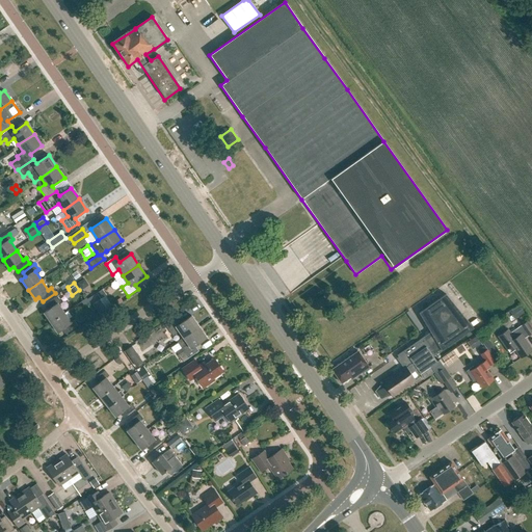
[(423,379),(434,372),(434,373),(444,367),(439,360),(436,362),(433,356),(474,328),(446,294),(419,313),(430,333),(397,355),(398,357),(397,358),(403,368),(381,382),(376,392),(381,399),(392,397),(416,380),(415,379),(420,376),(418,375),(420,374),(423,379)]
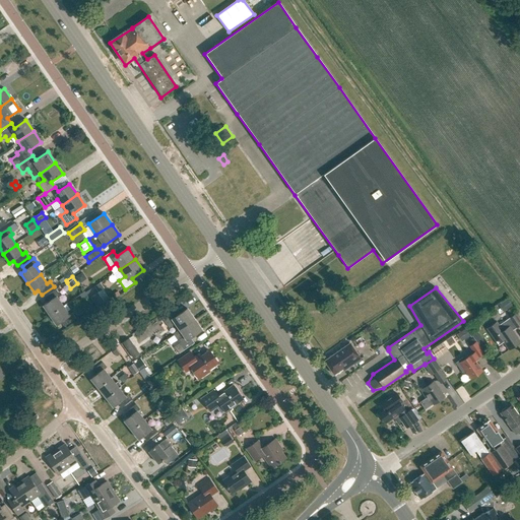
[(44,306),(50,316),(63,307),(57,298),(60,296),(56,290),(45,299),(48,303),(44,306)]
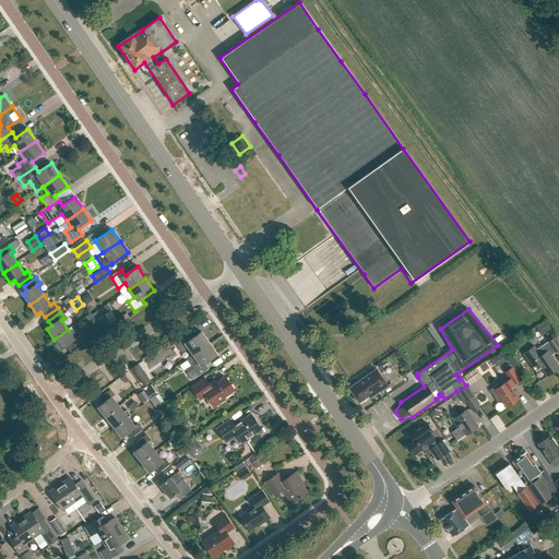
[(105,316),(98,321),(105,331),(113,326),(105,316)]
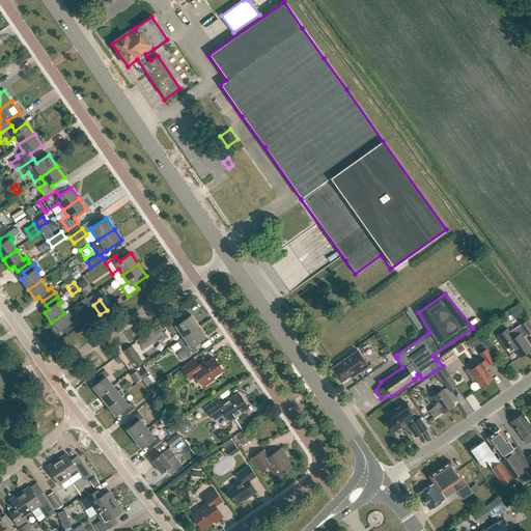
[(508,311),(513,319),(523,312),(518,305),(508,311)]
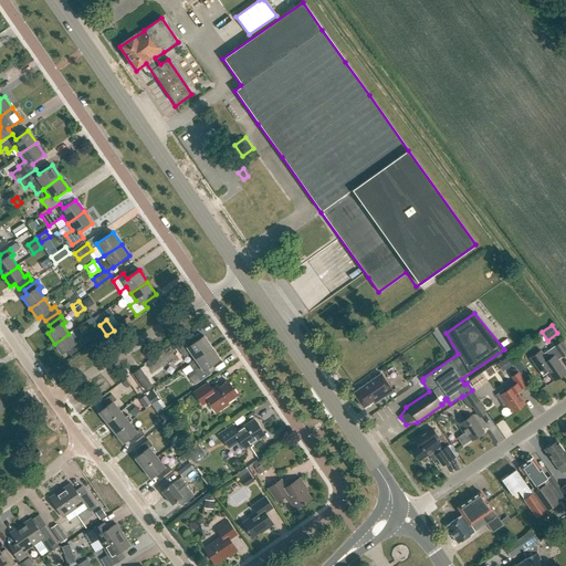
[(66,352),(71,356),(83,347),(79,342),(75,344),(69,334),(54,344),(62,354),(66,352)]
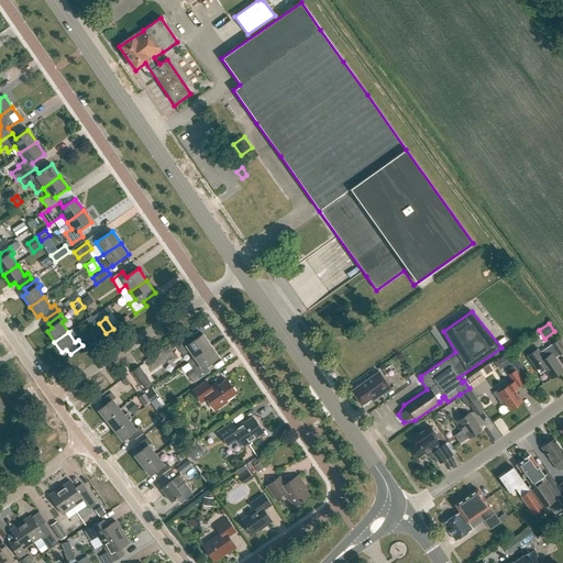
[(81,339),(85,344),(92,339),(89,333),(81,339)]
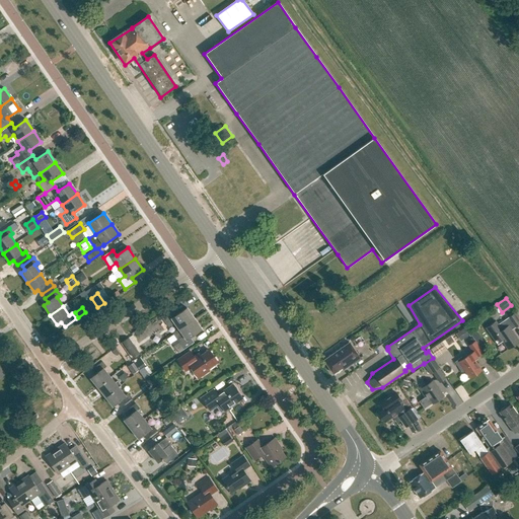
[(178,329),(179,330),(195,320),(187,309),(175,317),(171,312),(162,318),(168,328),(174,324),(178,329)]
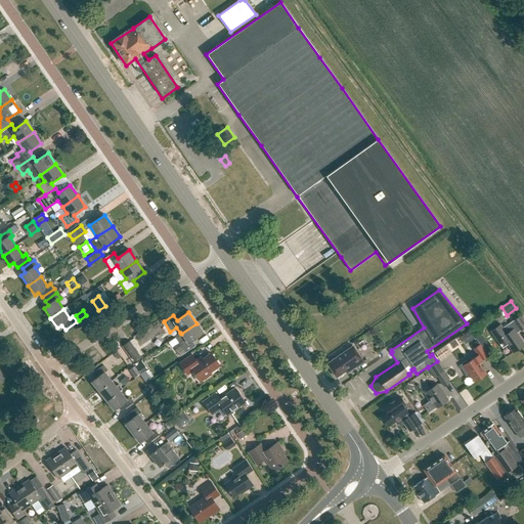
[(523,346),(516,334),(523,328),(523,325),(518,317),(503,329),(499,325),(490,333),(501,349),(507,346),(512,353),(523,346)]
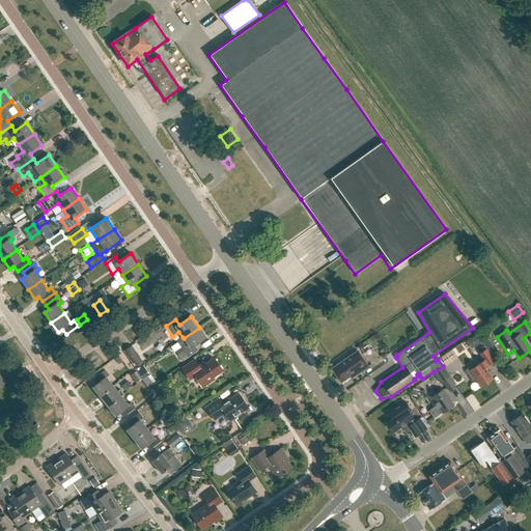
[(206,338),(199,328),(184,338),(183,337),(176,342),(182,348),(180,348),(184,352),(177,355),(183,362),(188,358),(198,352),(194,346),(206,338)]
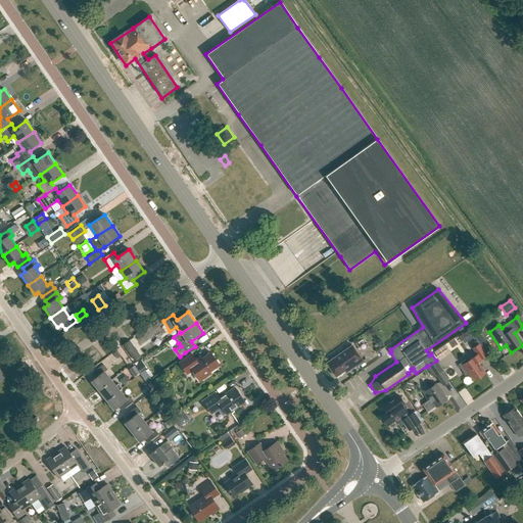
[(130,341),(124,345),(135,361),(140,357),(130,341)]
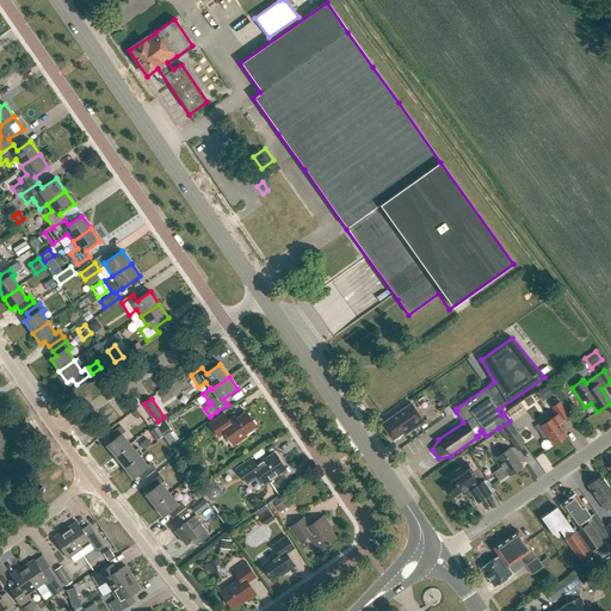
[(551,409),(556,415),(560,421),(568,417),(559,403),(551,409)]
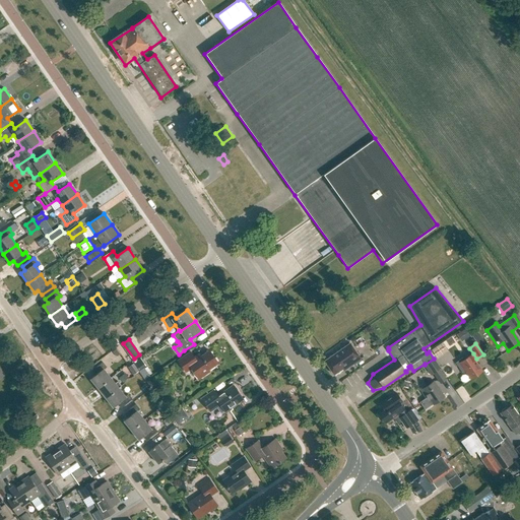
[(342,371),(343,372),(360,361),(349,344),(324,363),(333,377),(342,371)]
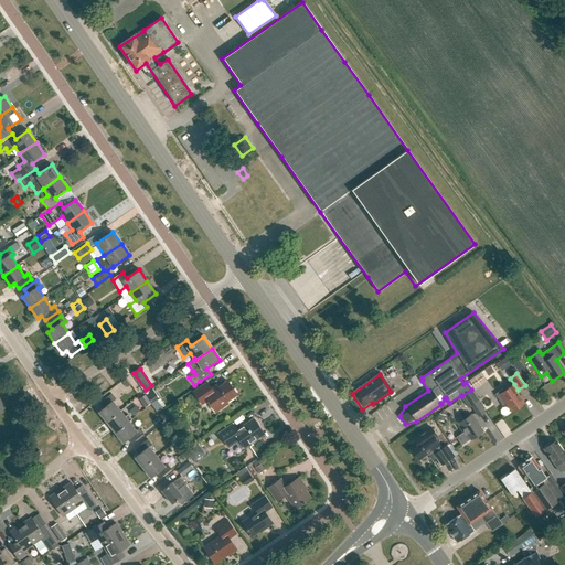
[(114,396),(129,387),(125,380),(109,388),(114,396)]
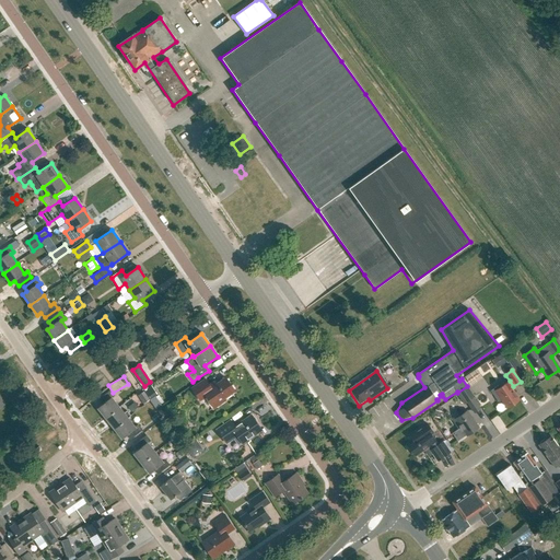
[(193,389),(200,401),(206,397),(214,409),(226,400),(224,399),(235,392),(225,378),(211,388),(206,380),(193,389)]
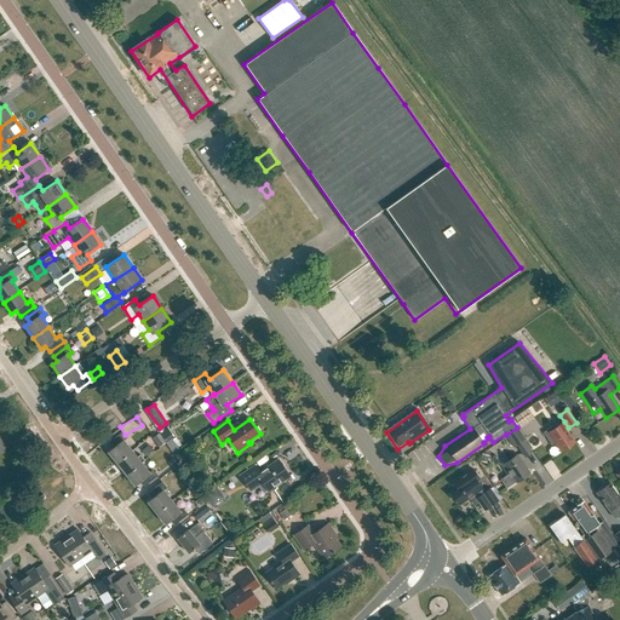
[(554,445),(561,454),(575,443),(562,424),(554,430),(552,428),(543,435),(551,447),(554,445)]
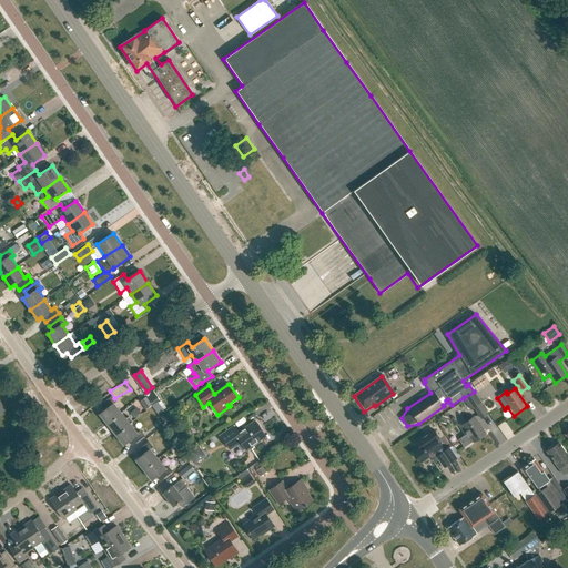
[(160,399),(154,391),(146,395),(152,404),(160,399)]
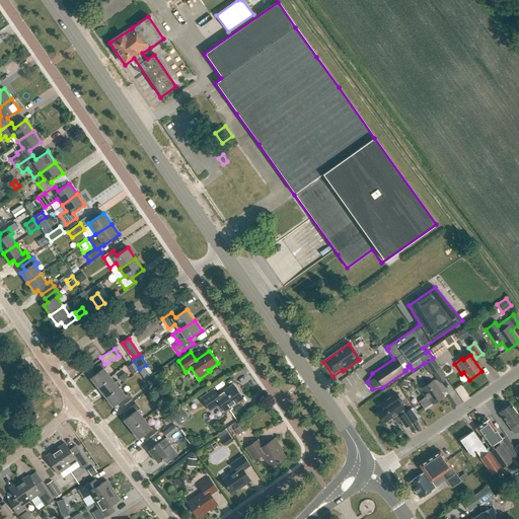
[(439,382),(445,379),(438,369),(439,368),(433,359),(423,365),(430,374),(432,373),(439,382)]
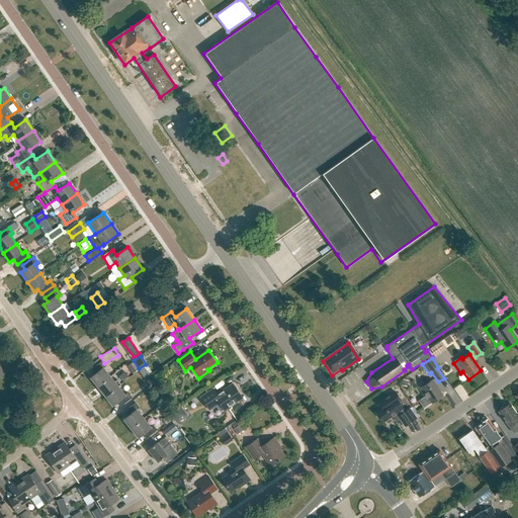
[(90,378),(96,386),(108,376),(102,369),(105,366),(102,361),(91,370),(93,375),(90,378)]
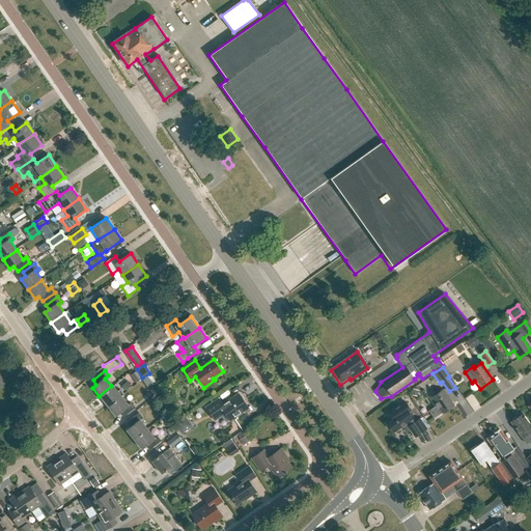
[(131,375),(137,384),(142,381),(136,372),(131,375)]
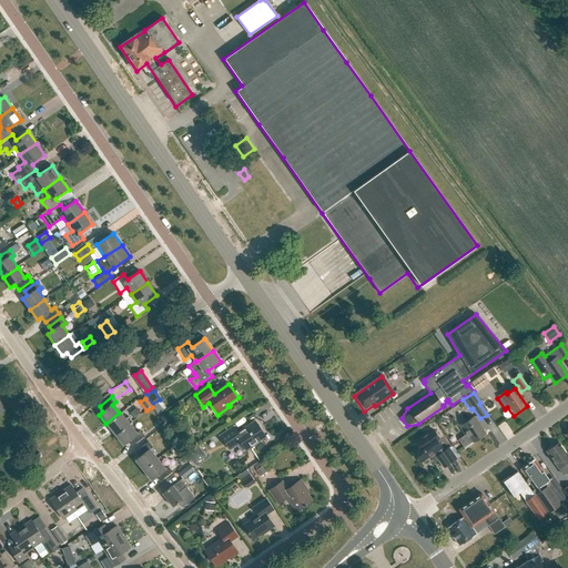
[(158,402),(152,406),(159,415),(164,412),(158,402)]
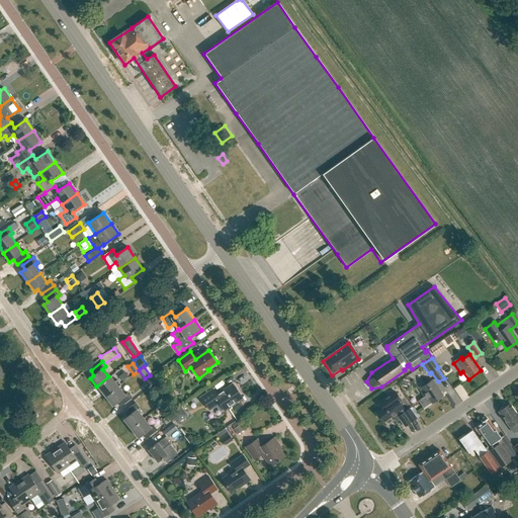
[(96,386),(106,399),(118,389),(117,387),(120,385),(116,380),(113,383),(108,376),(96,386)]
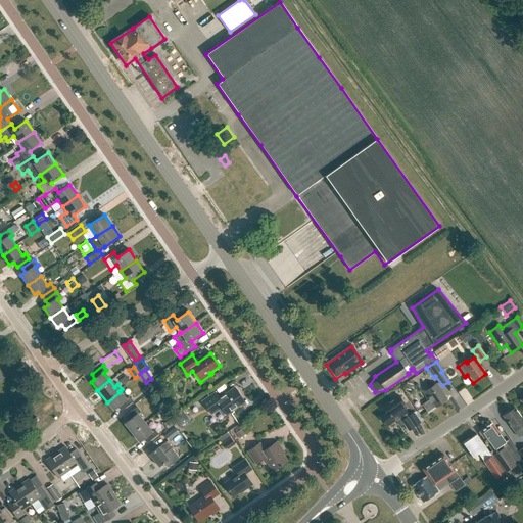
[(436,384),(429,388),(428,387),(421,391),(427,401),(429,399),(434,408),(446,399),(436,384)]
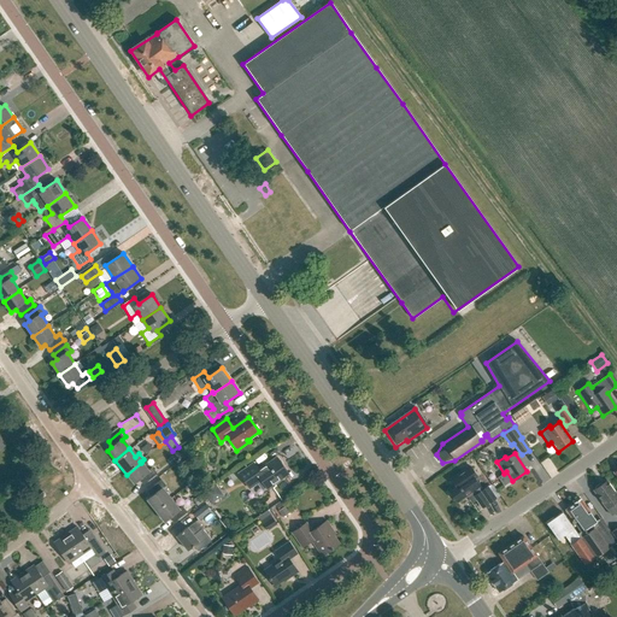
[(259,470),(254,463),(239,474),(250,488),(262,480),(268,488),(288,474),(277,458),(259,470)]
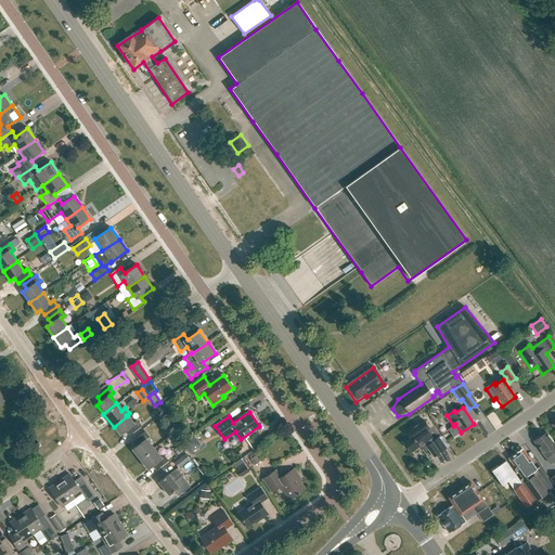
[(125,433),(129,437),(141,427),(136,422),(133,424),(127,416),(114,427),(120,436),(125,433)]
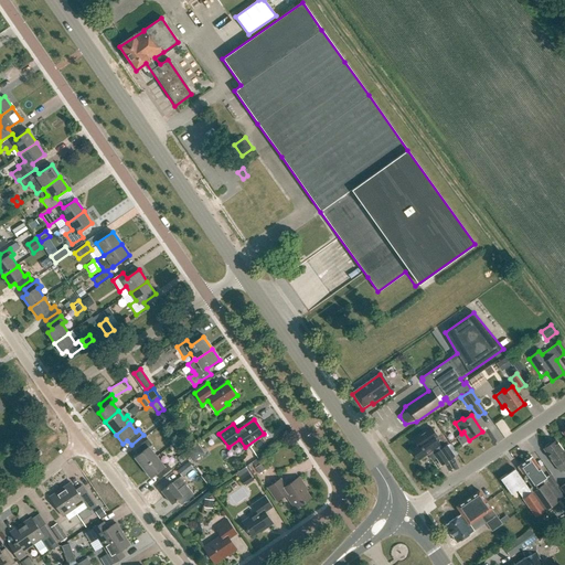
[(429,427),(412,438),(415,444),(409,448),(416,459),(429,449),(430,451),(439,446),(434,438),(436,437),(429,427)]
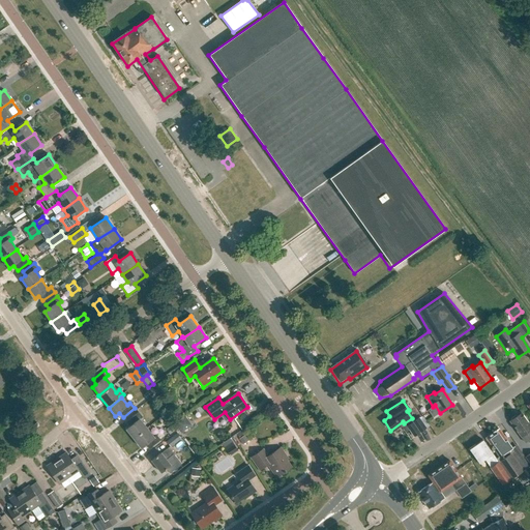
[(126,430),(134,439),(146,430),(140,420),(142,418),(138,413),(126,422),(129,427),(126,430)]
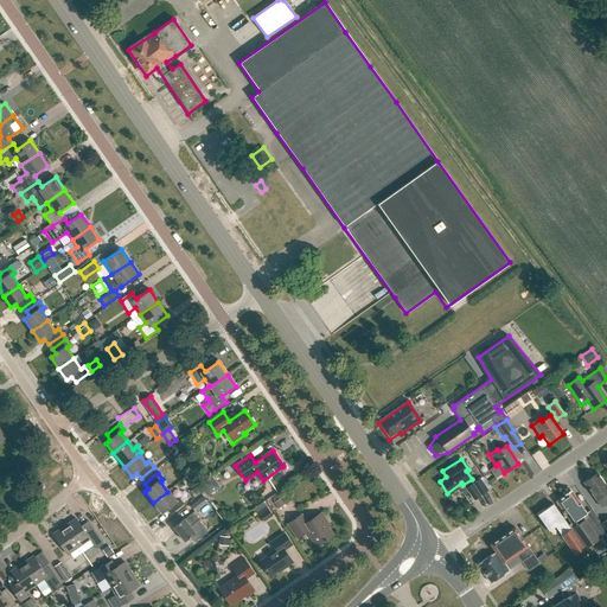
[(589,478),(586,480),(585,483),(583,484),(596,502),(604,498),(606,502),(606,499),(606,487),(596,474),(590,478),(589,478)]
